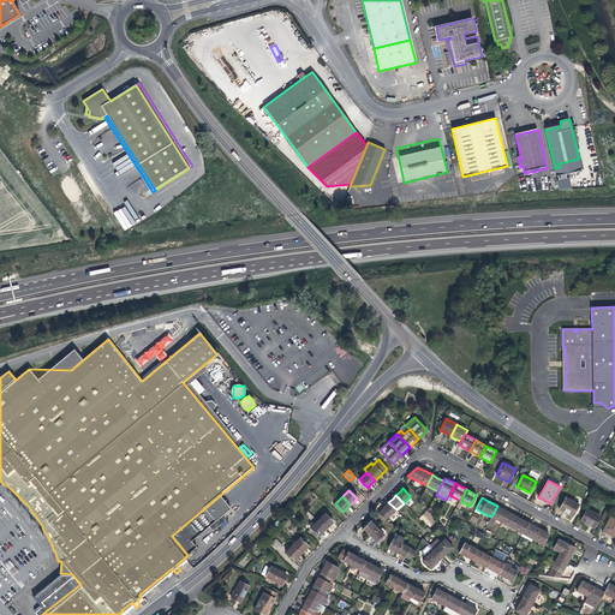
[(572,517),(579,505),(566,497),(559,509),(563,511),(572,517)]
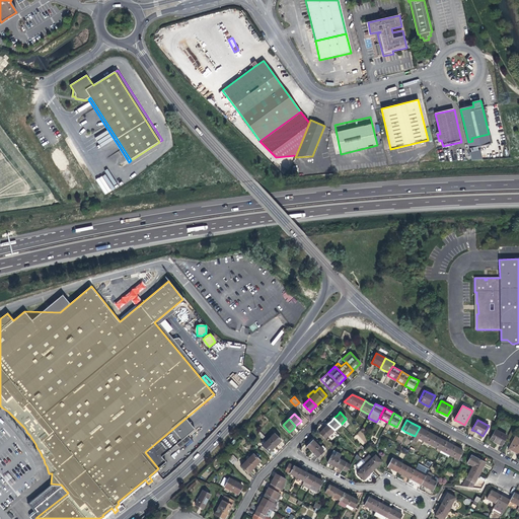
[(328,436),(335,430),(327,424),(324,428),(322,430),(328,436)]
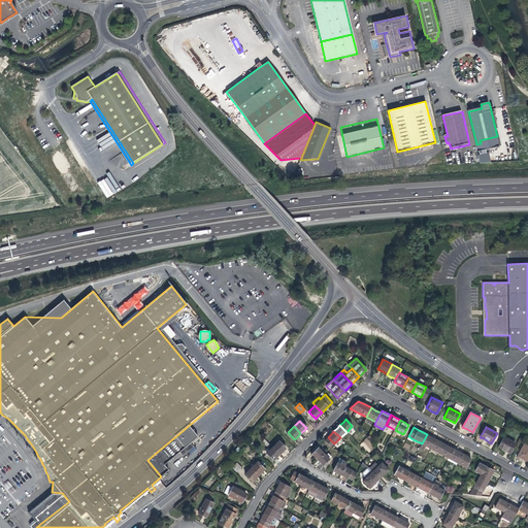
[(431,437),(427,434),(422,443),(431,449),(435,439),(431,437)]
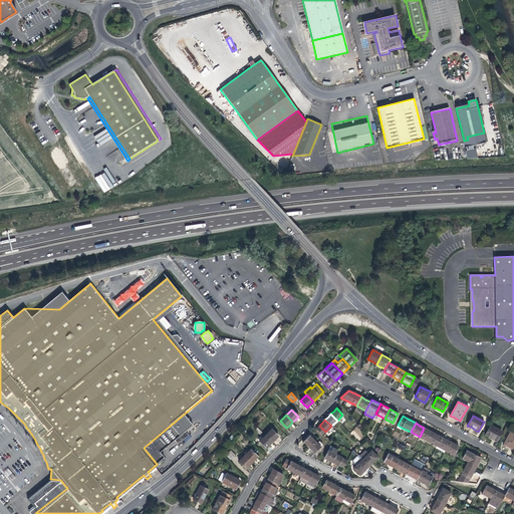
[(496,441),(501,432),(490,426),(485,435),(489,437),(496,441)]
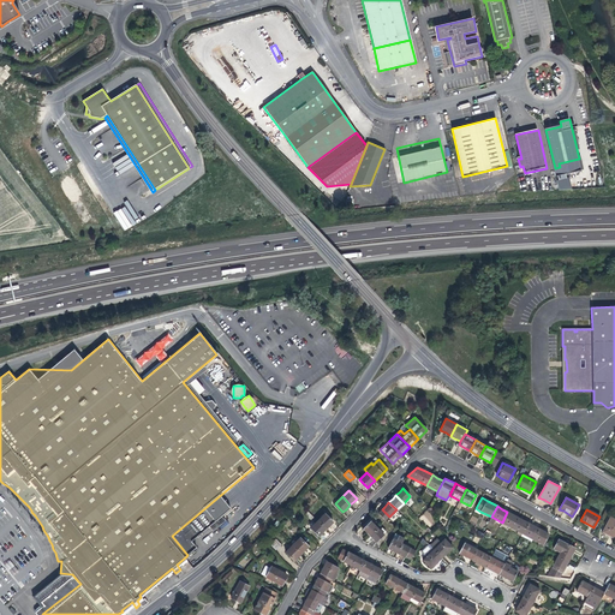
[(419,520),(431,527),(437,518),(425,511),(419,520)]
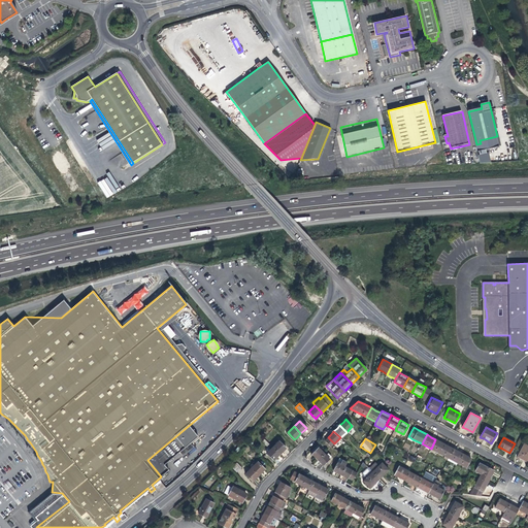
[(440,441),(435,439),(431,449),(439,453),(444,443),(440,441)]
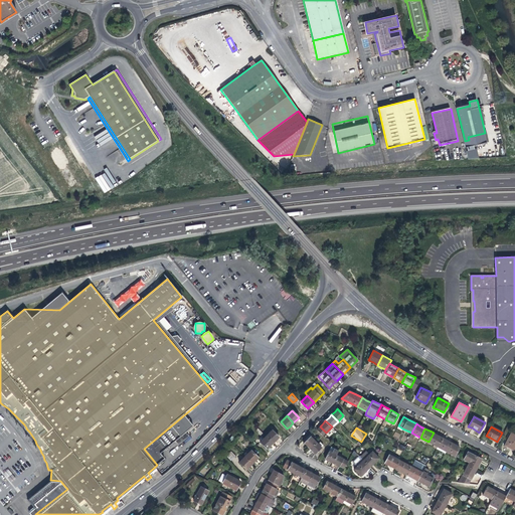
[(272,431),(266,436),(273,443),(276,440),(279,438),(272,431)]
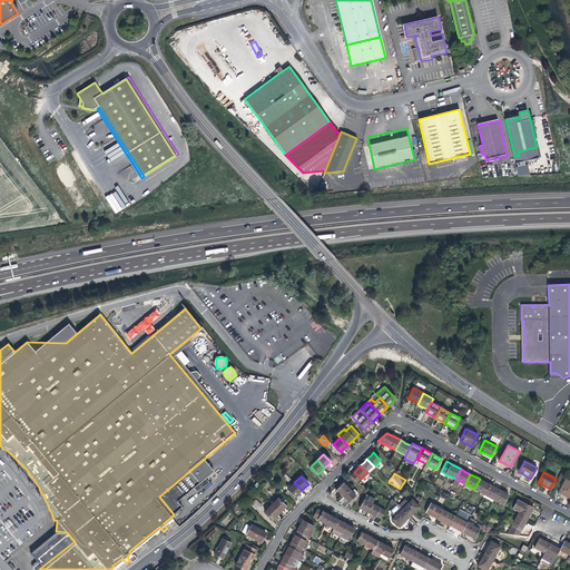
[(485,482),(480,479),(474,489),(484,494),(490,484),(485,482)]
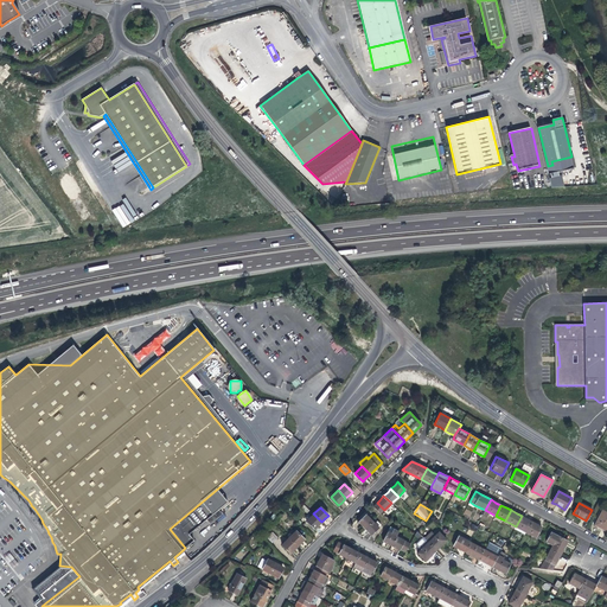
[(606,531),(606,512),(602,510),(594,524),(598,526),(606,531)]
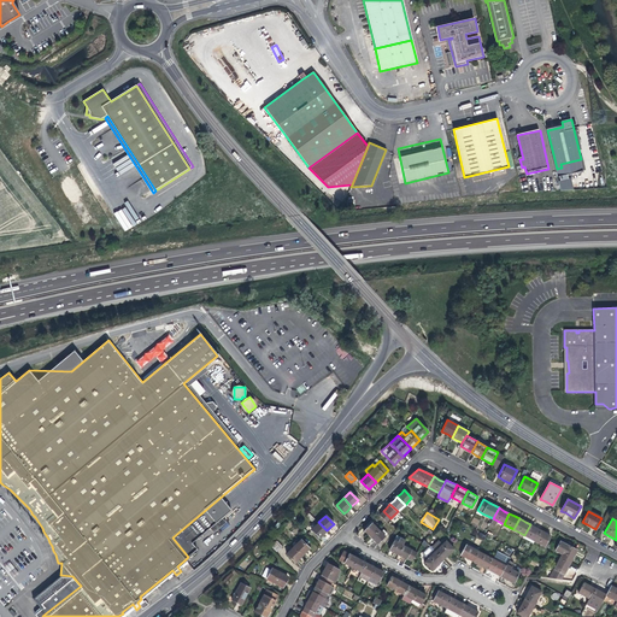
[(323,535),(327,530),(318,522),(311,529),(319,538),(323,535)]
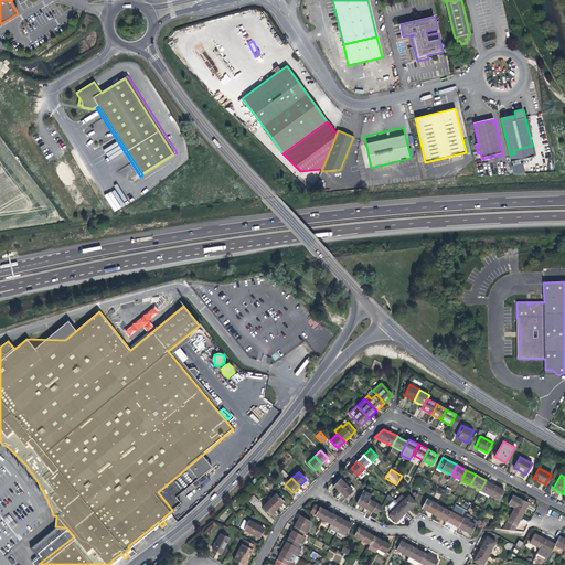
[(337,488),(339,491),(347,484),(340,479),(333,486),(337,488)]
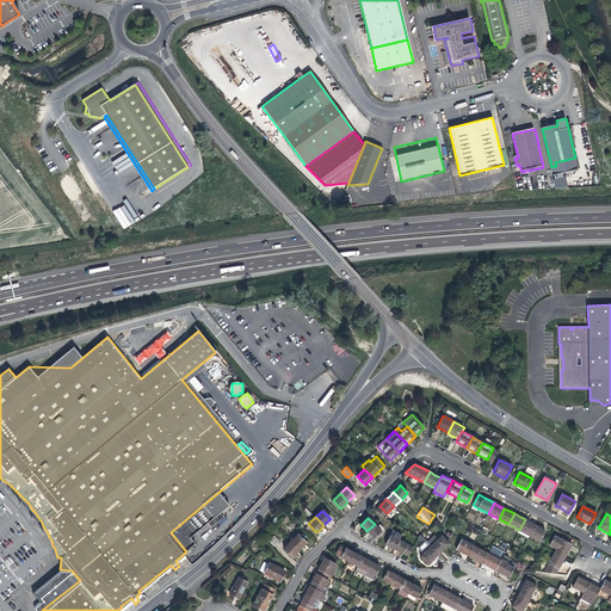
[(529,522),(525,519),(519,530),(529,535),(535,525),(529,522)]
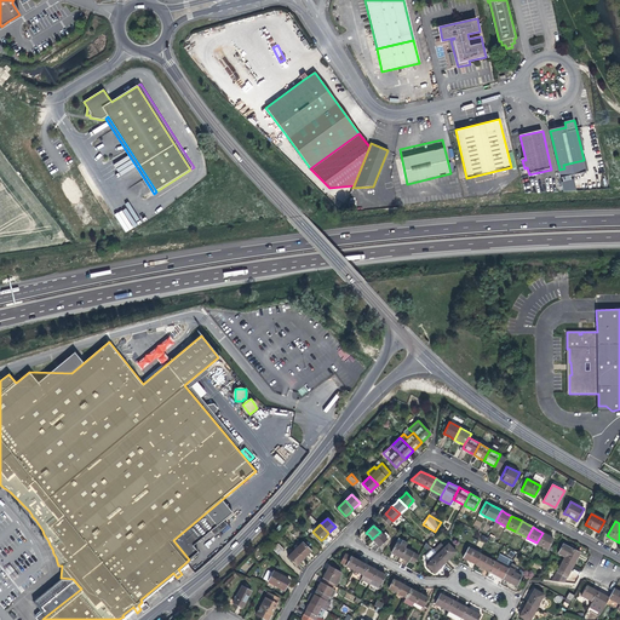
[(383,534),(380,532),(372,539),(377,544),(379,546),(386,539),(386,538),(383,534)]
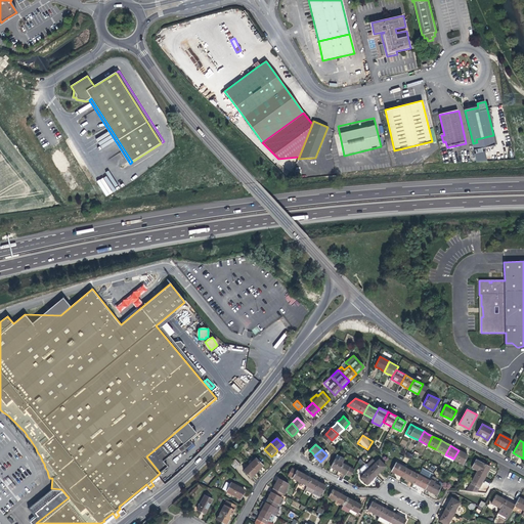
[(463,452),(459,450),(453,459),(463,464),(467,454),(463,452)]
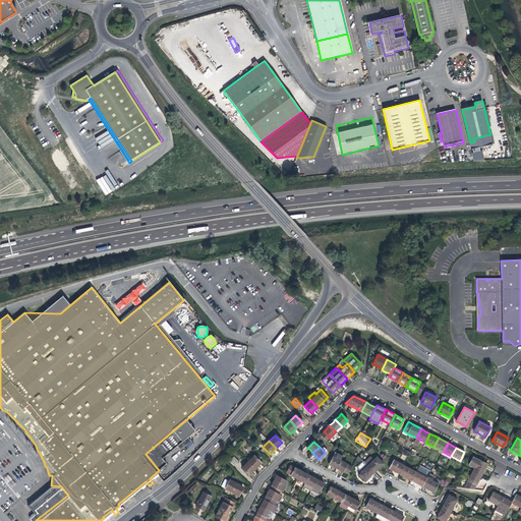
[(332,466),(336,468),(340,460),(342,456),(338,453),(336,458),(333,456),(328,464),(332,466)]
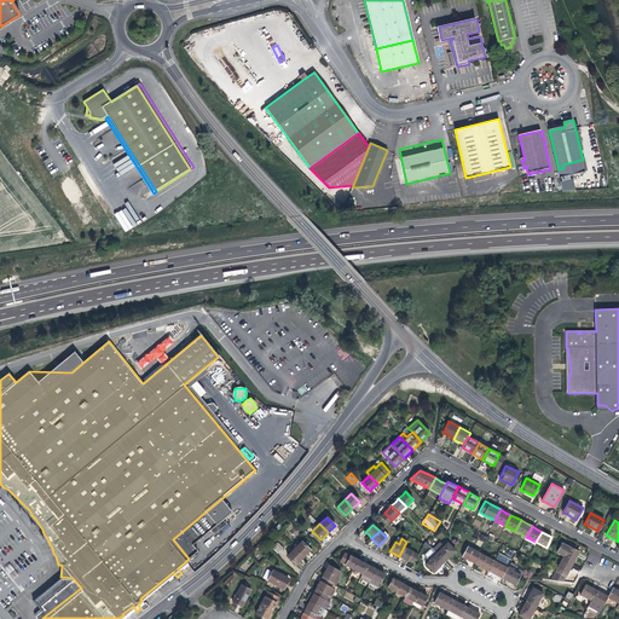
[(277,542),(271,548),(272,549),(277,554),(283,548),(278,543),(277,542)]
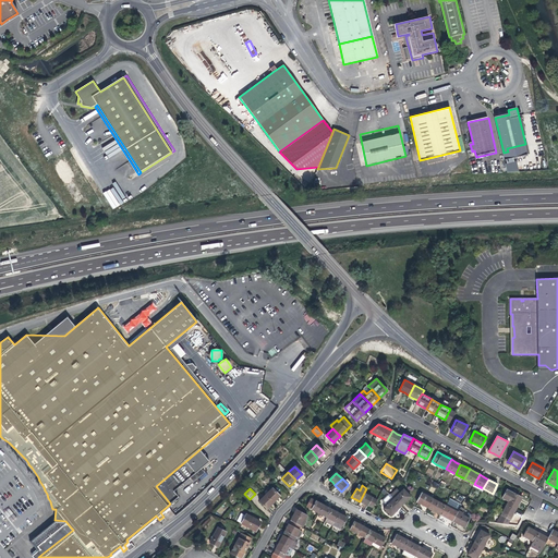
[(271,488),(265,494),(273,502),(277,498),(279,496),(271,488)]
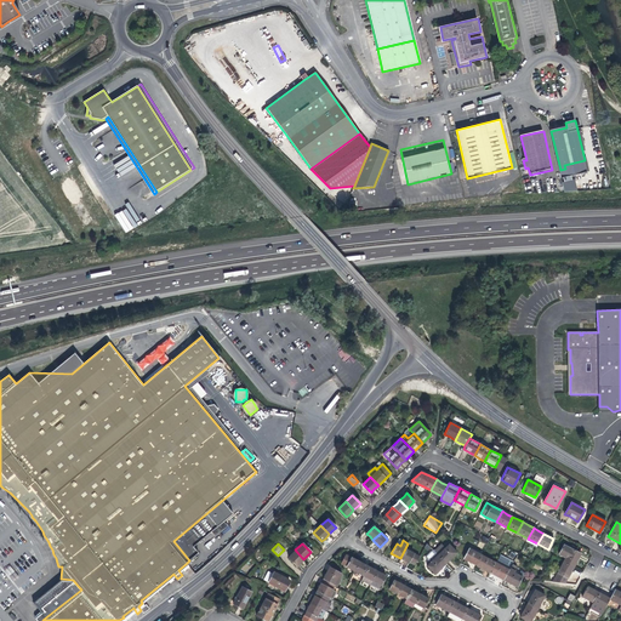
[(445,548),(438,554),(446,563),(451,558),(457,552),(449,543),(445,548)]
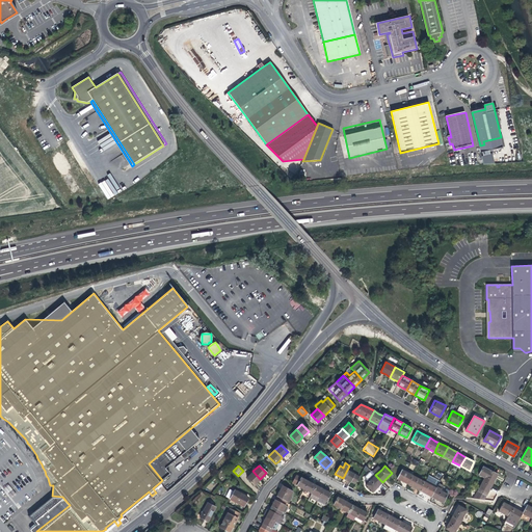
[(372,472),(375,475),(381,470),(378,467),(372,472)]
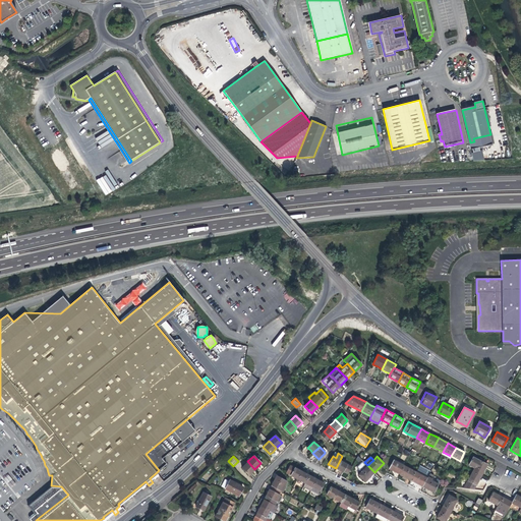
[(474,468),(473,469),(482,473),(487,464),(481,461),(478,460),(473,457),(469,465),(474,468)]
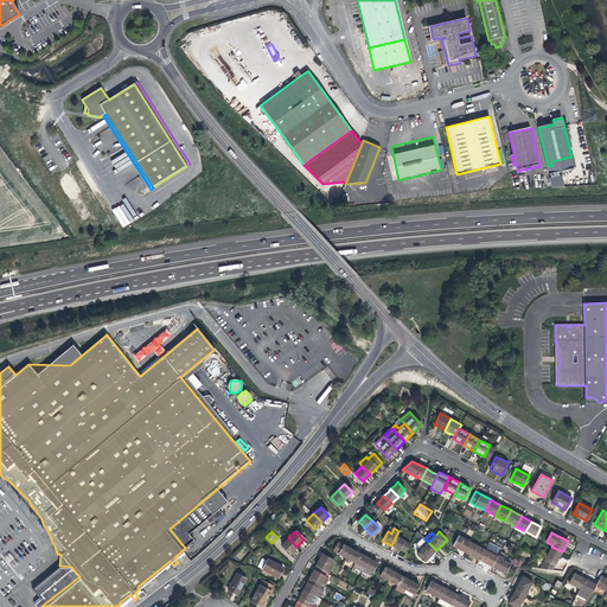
[(409,543),(396,536),(391,545),(397,549),(400,550),(400,549),(406,551),(409,543)]
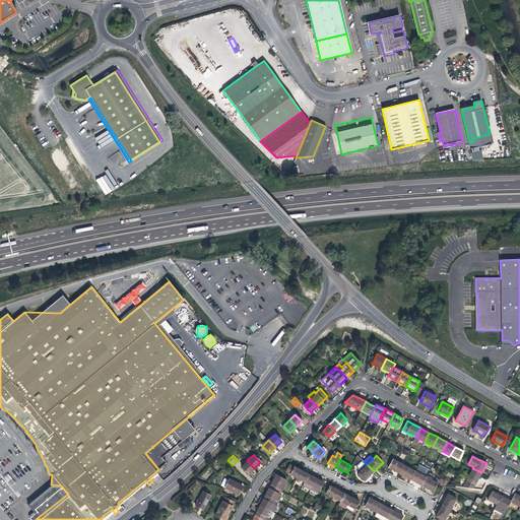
[(394,470),(399,473),(403,465),(392,459),(388,467),(394,470)]
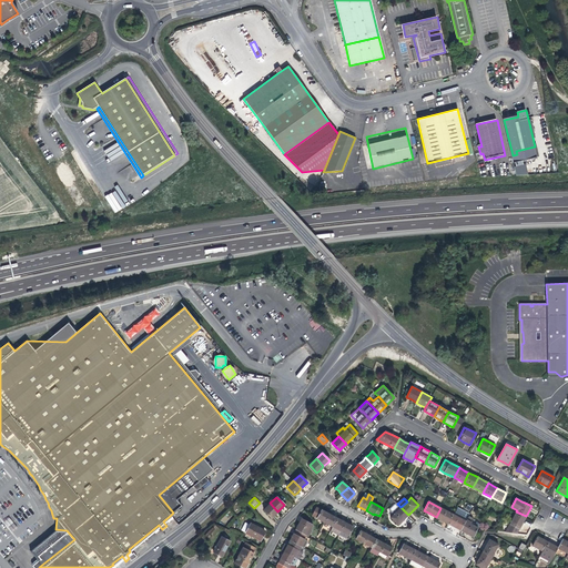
[(274,515),(277,511),(270,503),(263,509),(271,518),(274,515)]
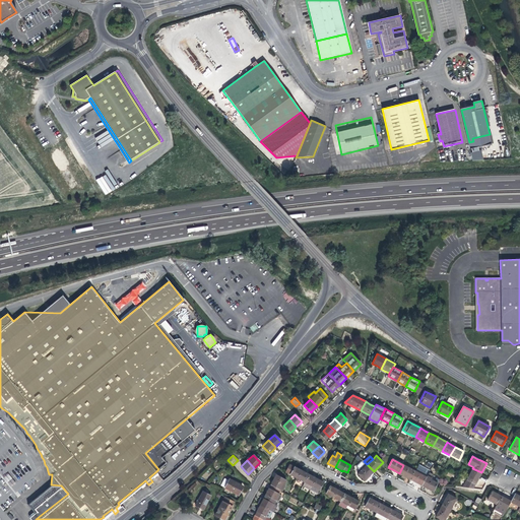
[(369,475),(374,471),(367,464),(364,461),(363,460),(358,465),(358,467),(361,470),(358,473),(365,480),(369,475)]
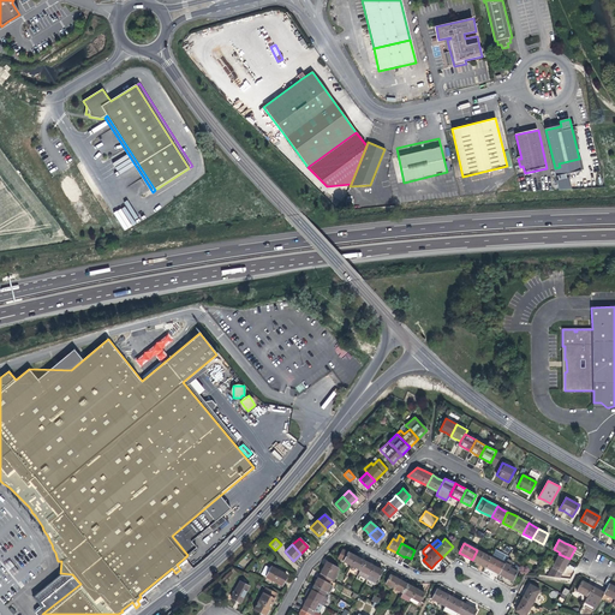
[(338,559),(351,566),(356,556),(348,553),(342,549),(338,557),(338,559)]
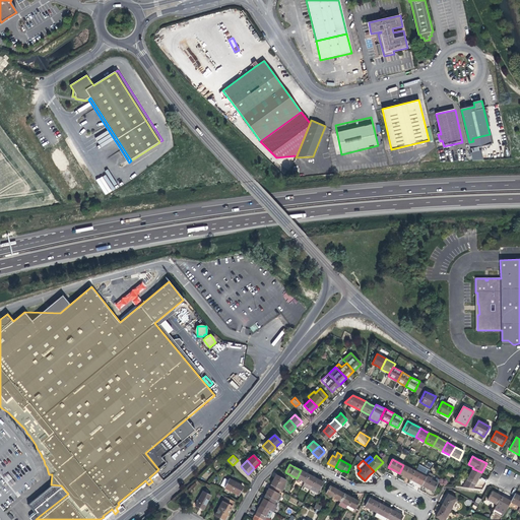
[(415,471),(403,465),(399,473),(402,475),(406,477),(410,479),(415,471)]
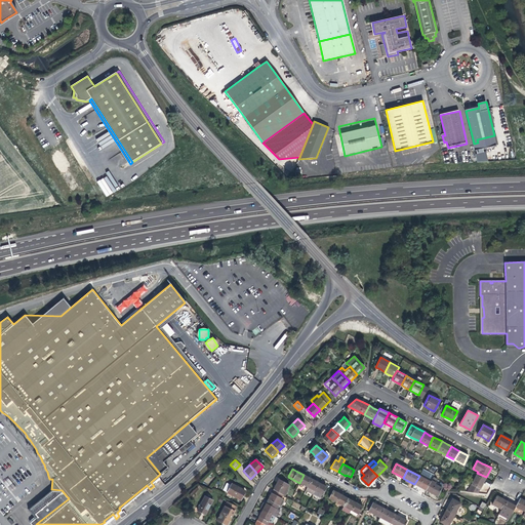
[(420,473),(419,476),(414,484),(419,487),(426,490),(431,482),(432,478),(420,473)]
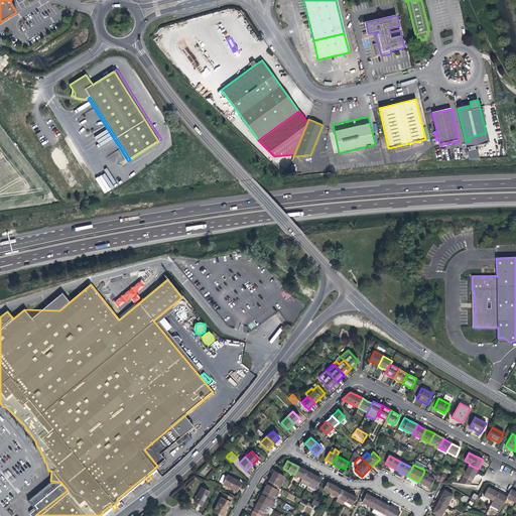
[(302,469),(298,467),(294,475),(301,478),(305,471),(302,469)]
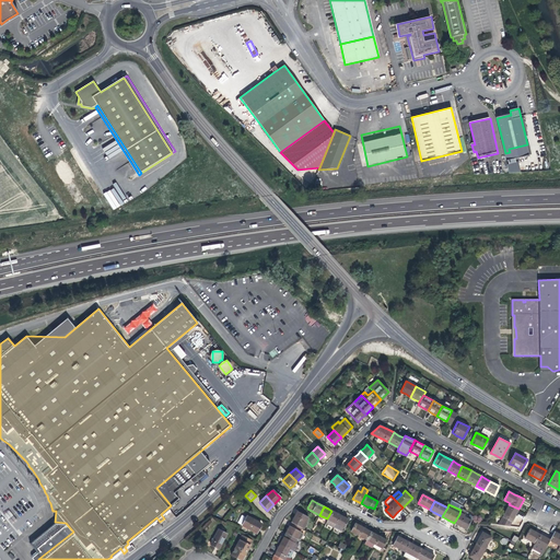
[(514,516),(517,511),(508,506),(503,516),(512,521),(514,516)]
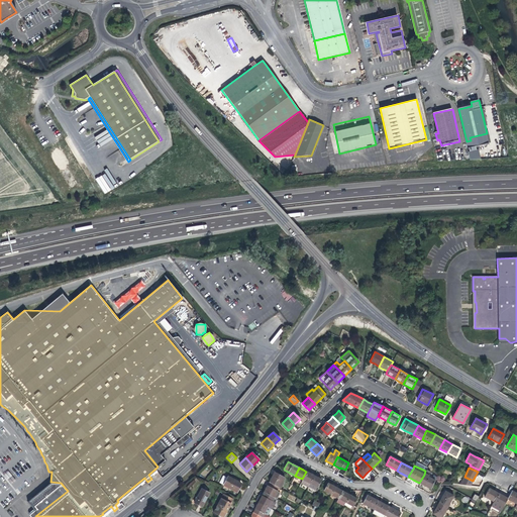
[(15,480),(9,472),(4,475),(11,484),(15,480)]
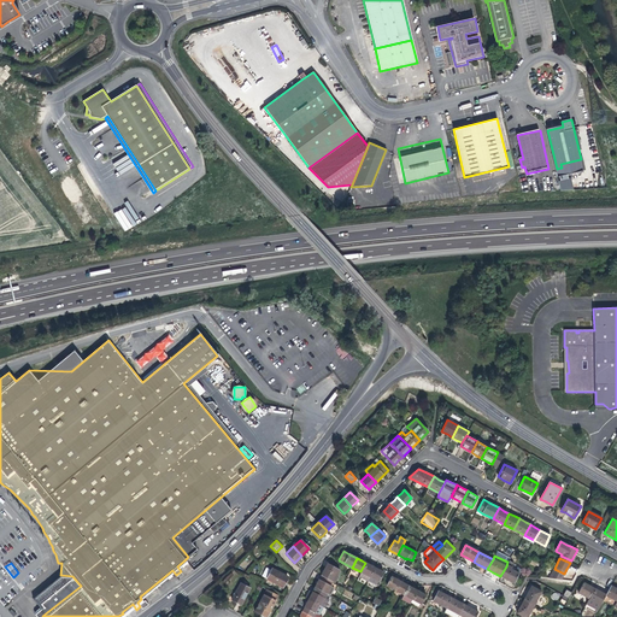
[(321,575),(331,581),(333,582),(334,582),(338,575),(339,574),(340,570),(327,563),(324,568),(321,575)]
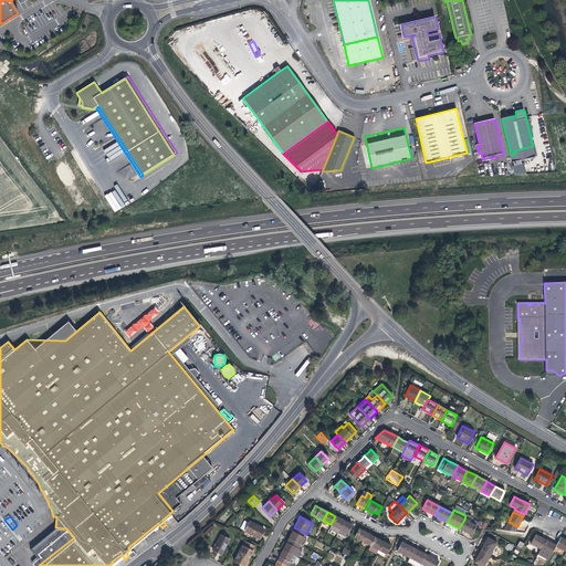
[(339,519),(335,516),(331,524),(329,527),(337,532),(339,528),(344,521),(339,519)]
